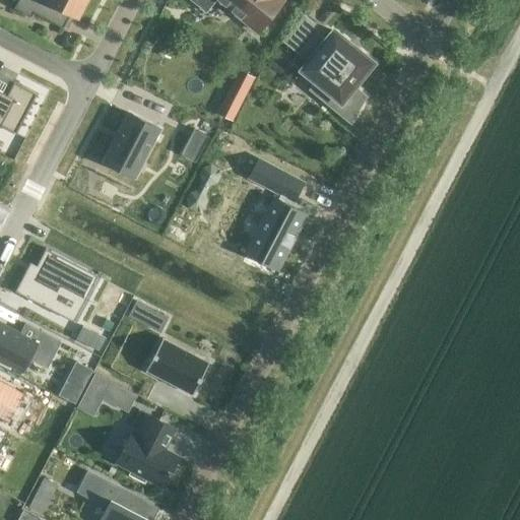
[(77,16),(84,0),(17,0),(13,8),(30,17),(33,12),(62,28),(70,13),(77,16)]
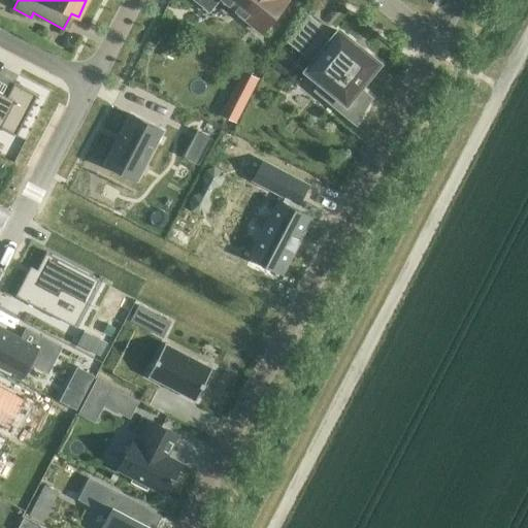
[(221,0),(261,33),(288,0),(287,0),(194,0),(209,11),(219,0),(221,0)]
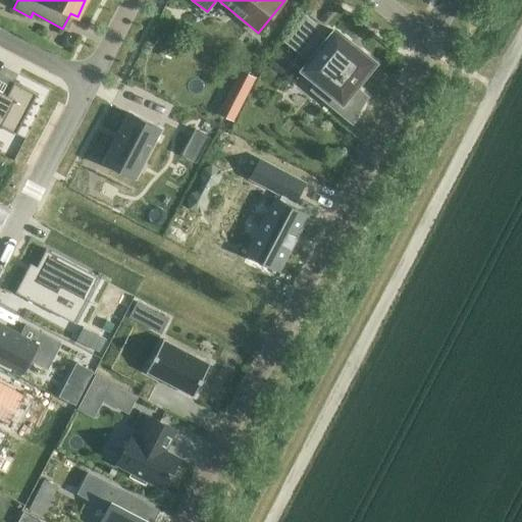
[(352,124),(367,97),(355,87),(374,63),(334,31),(327,40),(321,36),(325,32),(304,14),(282,41),(304,57),(305,56),(311,60),(303,70),(341,101),(334,109),(352,124)]
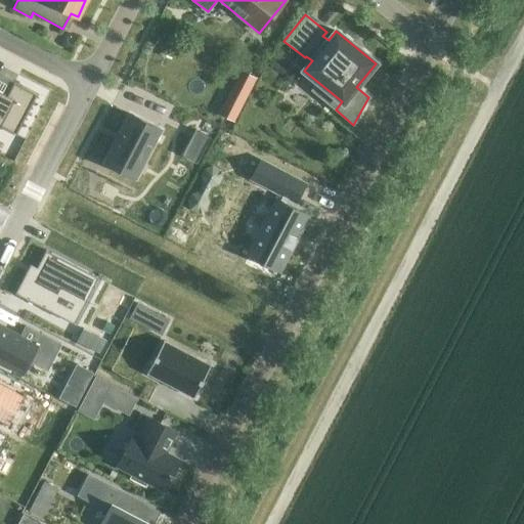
[(242,70),(233,85),(249,93),(257,78),(242,70)]
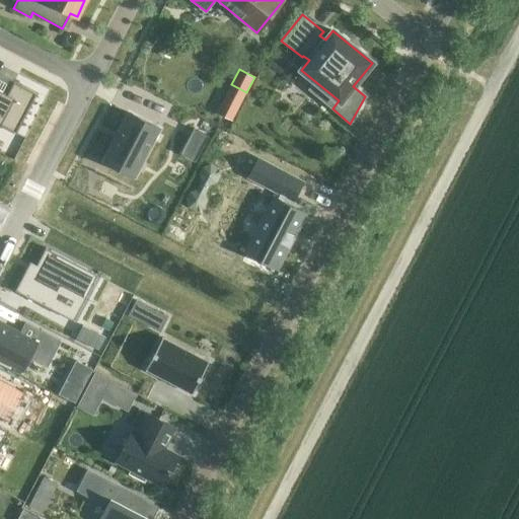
[(0,87),(0,122),(16,131),(38,91),(14,80),(8,92),(0,87)]
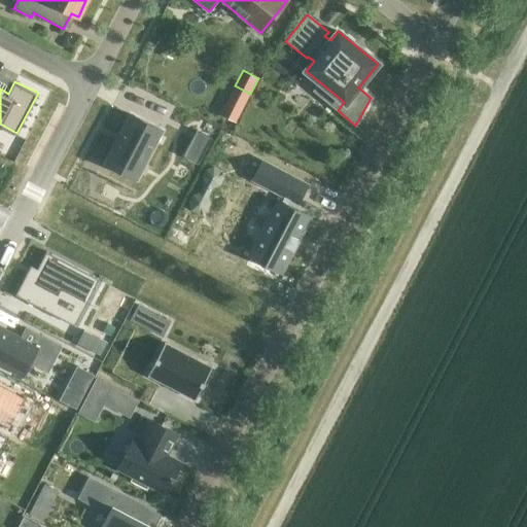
[(131,114),(105,164),(137,180),(162,131),(131,114)]
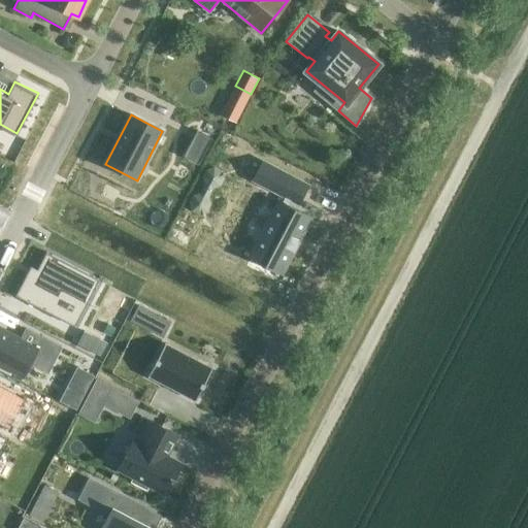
[(197,131),(183,157),(198,165),(211,139),(197,131)]
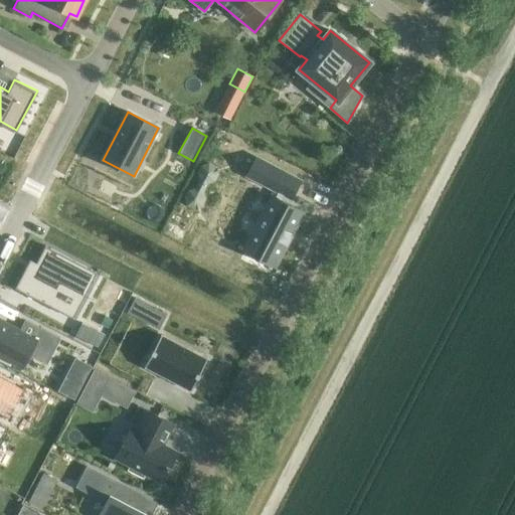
[(272,197),(246,244),(277,260),(302,212),(281,201),(285,194),(290,197),(299,181),(262,162),(253,178),(278,191),(274,198),(272,197)]
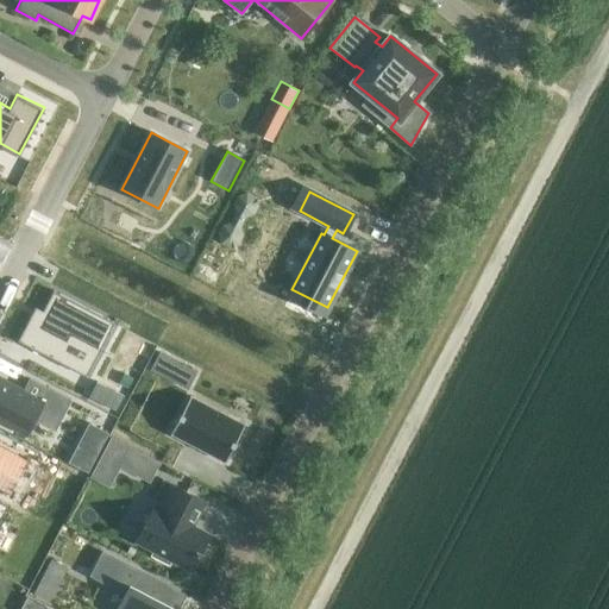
[(31,315),(18,341),(60,363),(69,345),(92,357),(111,321),(54,290),(38,320),(31,315)]
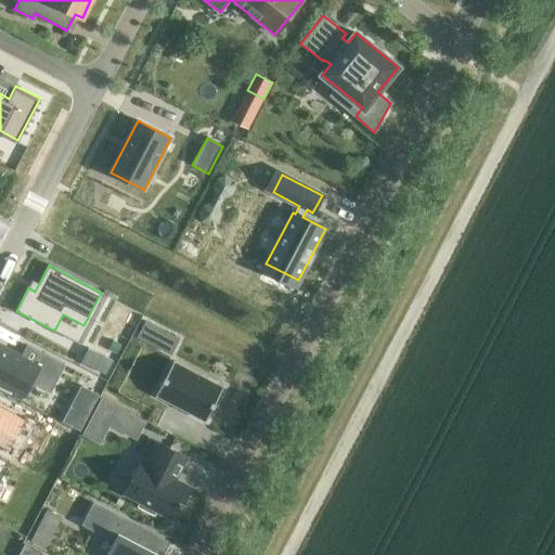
[(145,320),(137,336),(150,343),(157,326),(145,320)]
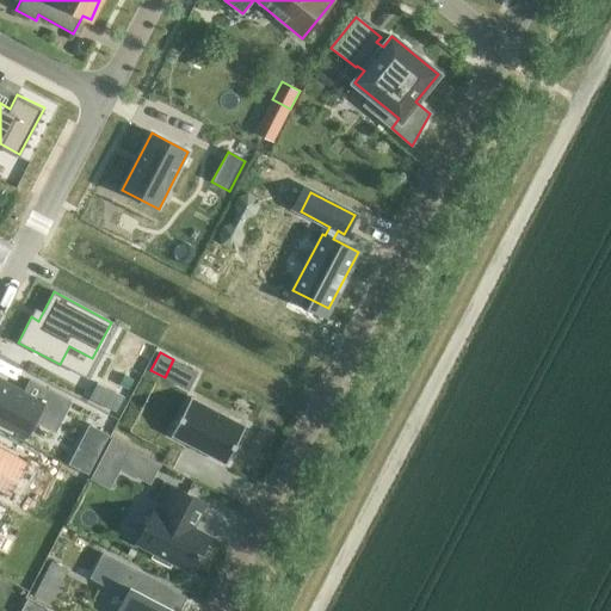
[(0,380),(0,420),(28,434),(35,420),(55,431),(71,401),(30,380),(24,393),(0,380)]
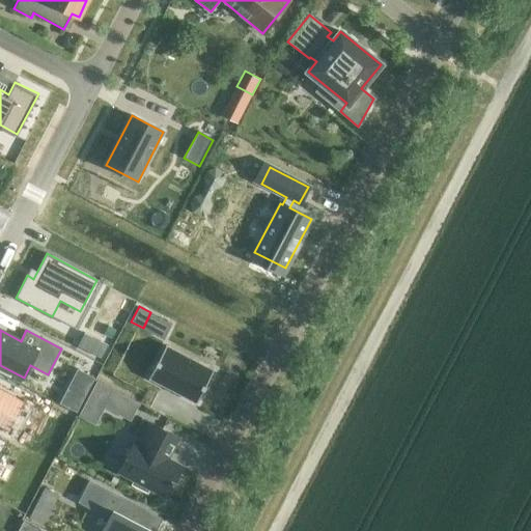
[(213,370),(165,345),(148,378),(196,402),(213,370)]
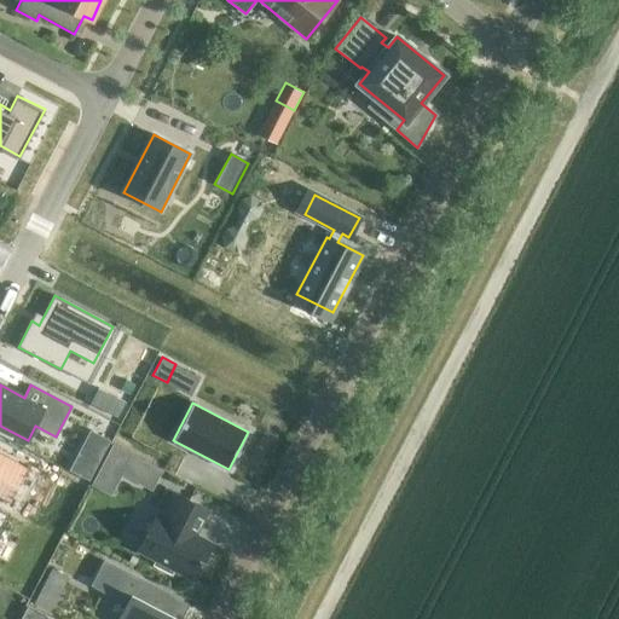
[(113,445),(92,485),(111,493),(121,474),(151,490),(161,470),(132,455),(113,445)]
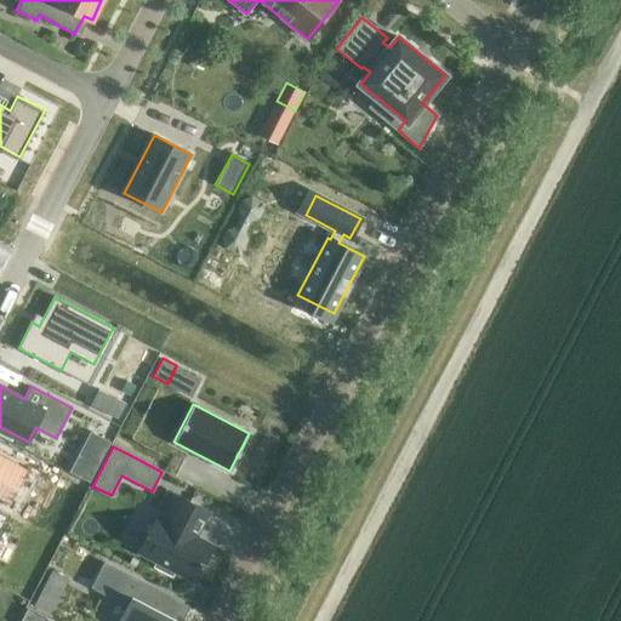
[(0,497),(10,503),(28,469),(0,454),(0,497)]
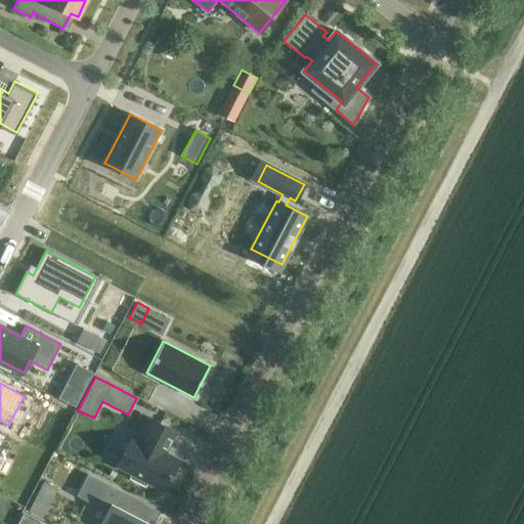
[(176,432),(153,420),(141,441),(133,436),(117,467),(132,474),(130,478),(145,486),(147,482),(164,490),(179,461),(165,453),(176,432)]
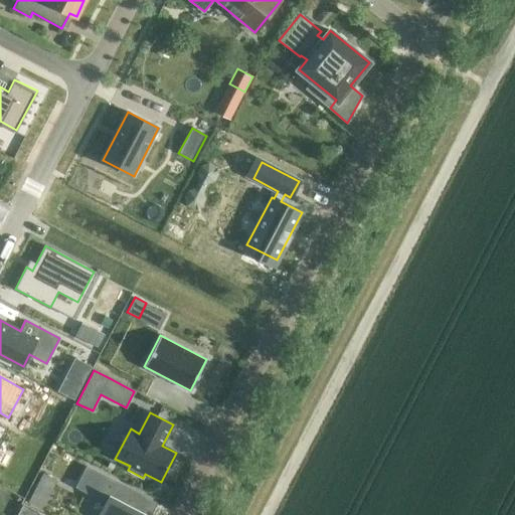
[(87,467),(76,486),(91,493),(94,488),(110,497),(100,514),(143,514),(145,513),(134,508),(140,495),(87,467)]
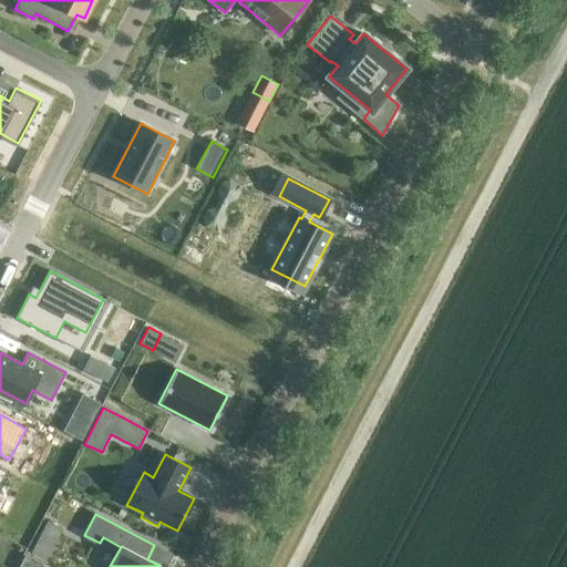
[(37,540),(32,552),(47,558),(52,548),(37,540)]
